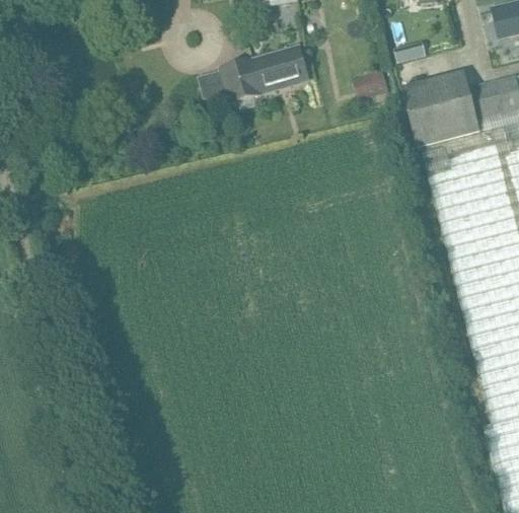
[(515,0),(501,4),(508,33),(518,30),(518,0),(515,0)]
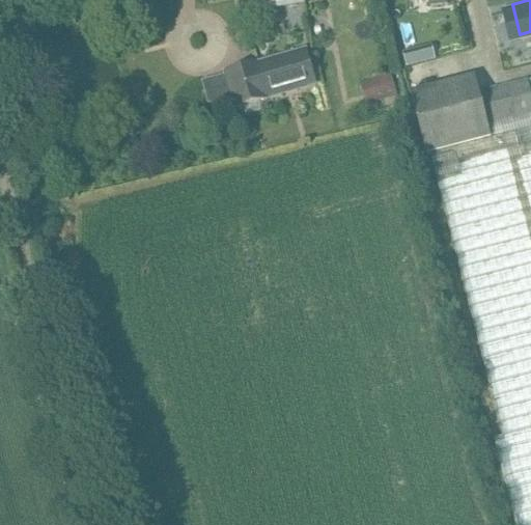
[(255,57),(221,66),(222,71),(229,94),(232,105),(244,101),(258,97),(267,94),(264,90),(314,76),(306,45),(256,59),(255,57)]
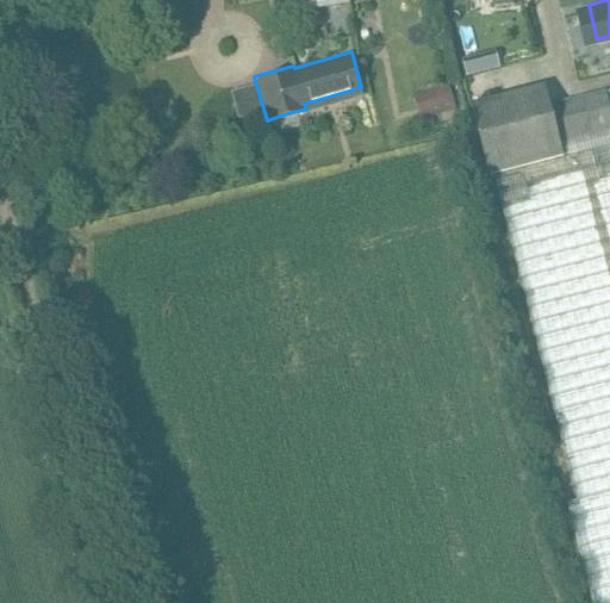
[(474,54),(462,56),(466,69),(478,67),(474,54)]
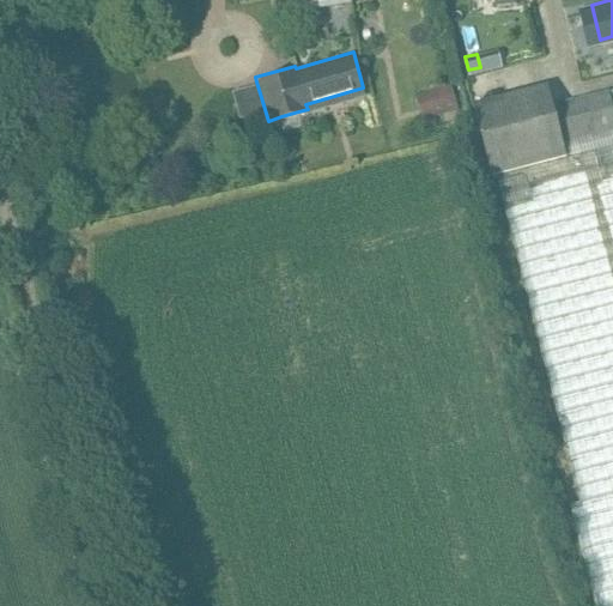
[(450,80),(416,91),(423,115),(459,104),(450,80)]
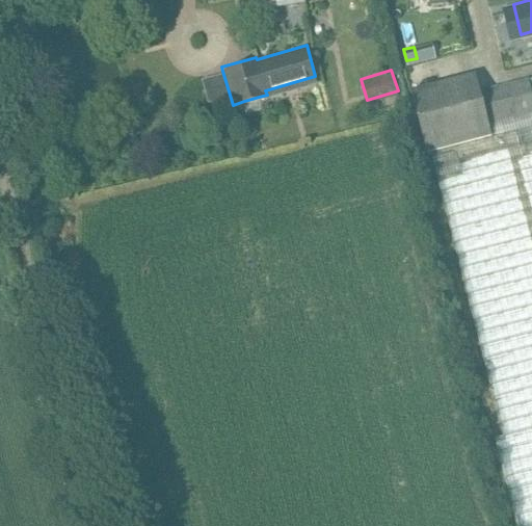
[(475,72),(411,88),(427,150),(430,150),(490,133),(479,89),(475,72)]
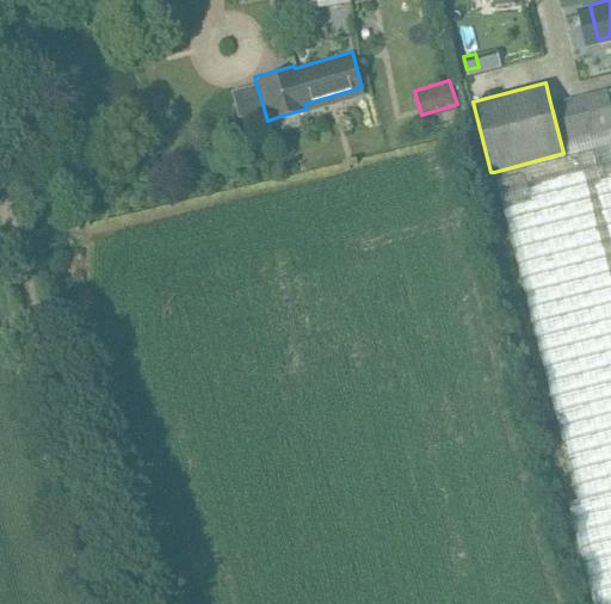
[(610,105),(606,88),(550,103),(563,153),(610,141),(610,105)]
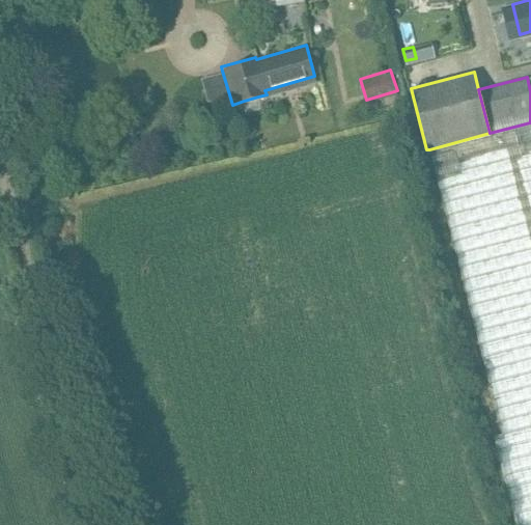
[(530,524),(530,122),(490,133),(429,149),(502,434),(494,435),(516,524),(530,524)]
